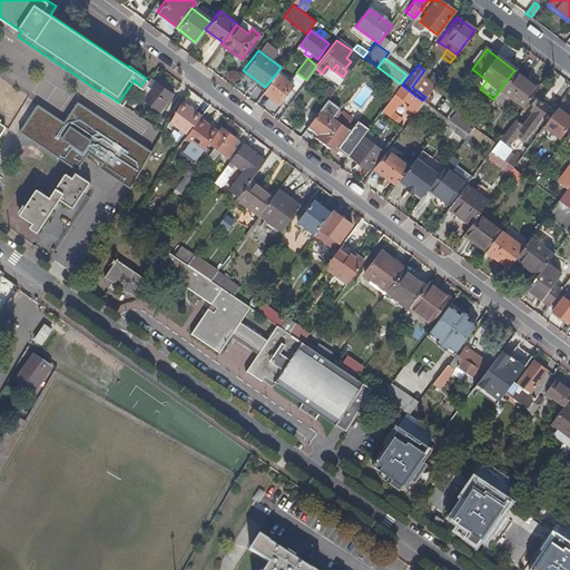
[(536,88),(513,71),(500,90),(522,107),(536,88)]
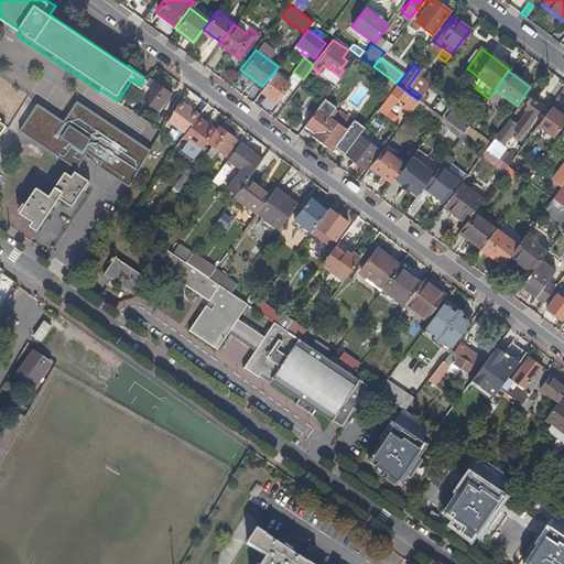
[(289,83),(274,72),(262,86),(259,90),(274,102),(289,83)]
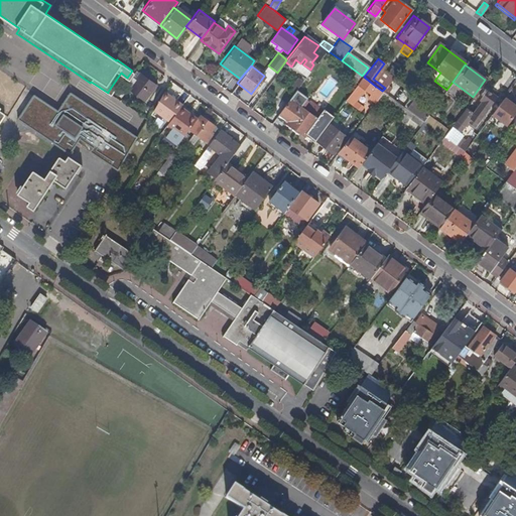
[(153,84),(138,72),(132,80),(130,79),(124,87),(142,100),(153,84)]
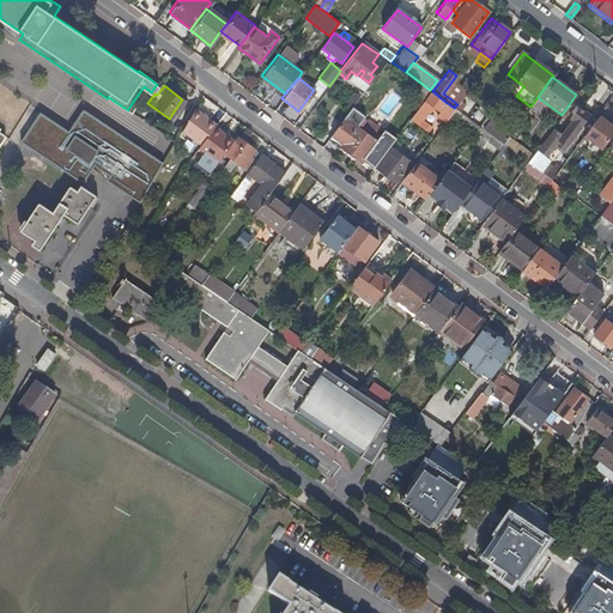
[(344,104),(350,108),(358,96),(352,92),(344,104)]
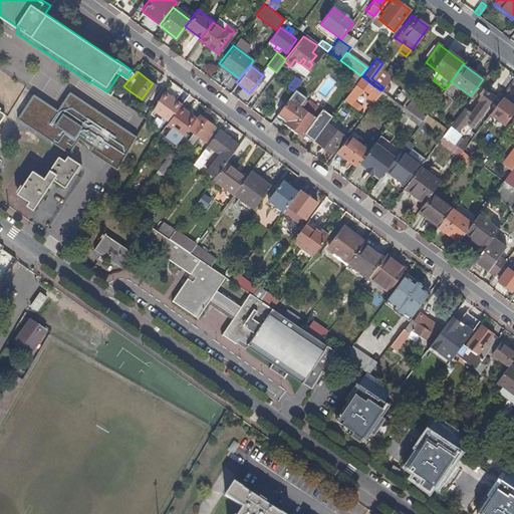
[(380,90),(373,85),(371,86),(359,77),(341,101),(348,105),(360,89),(366,94),(364,96),(372,102),(372,101),(380,90)]
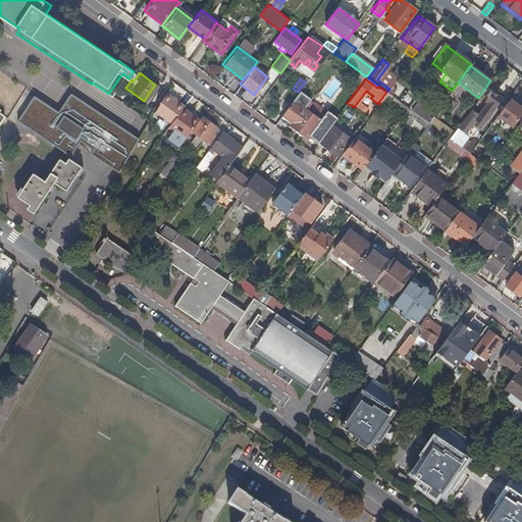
[(504,89),(512,96),(513,95),(517,88),(509,82),(504,89)]
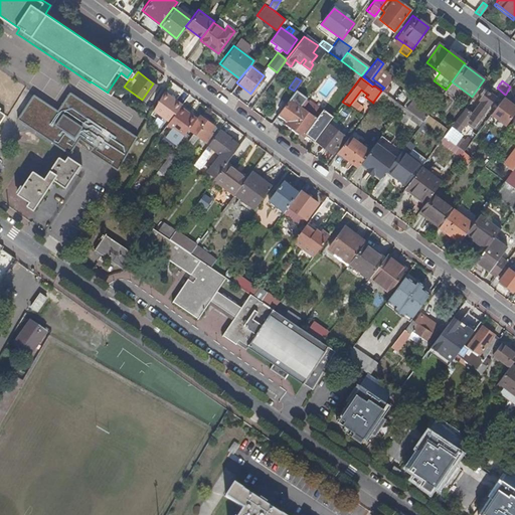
[(182,103),(163,89),(153,108),(169,120),(180,106),(182,103)]
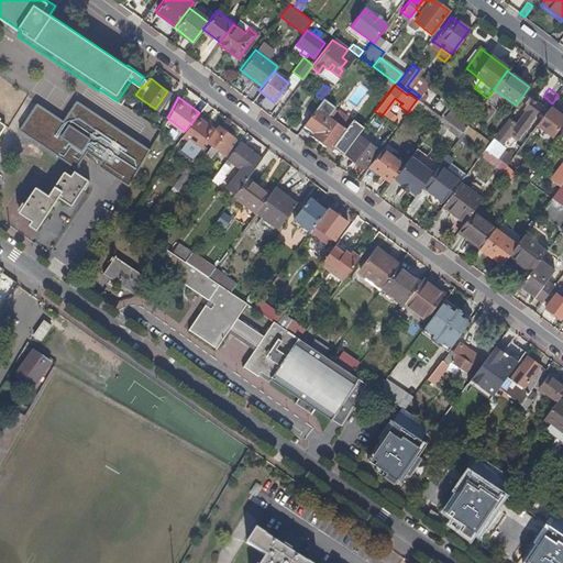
[(417,99),(408,111),(415,116),(418,110),(434,122),(435,121),(439,116),(417,99)]
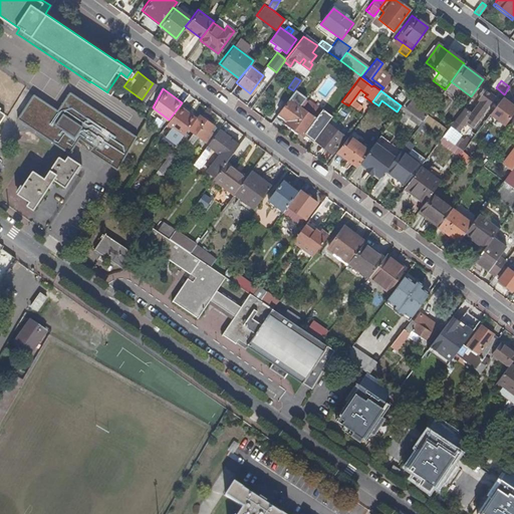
[(303,134),(312,141),(330,116),(321,109),(315,117),(300,106),(304,100),(293,91),(275,114),(302,135),(303,134)]
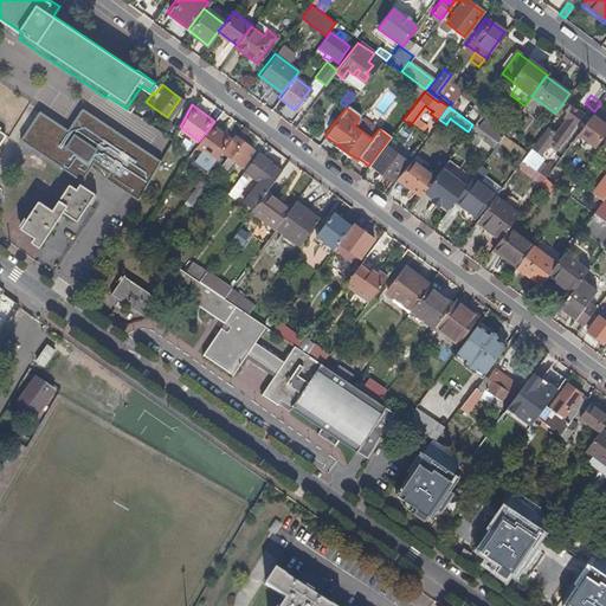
[(582,128),(578,134),(595,146),(605,131),(605,122),(604,121),(600,118),(603,115),(595,110),(594,111),(582,128)]
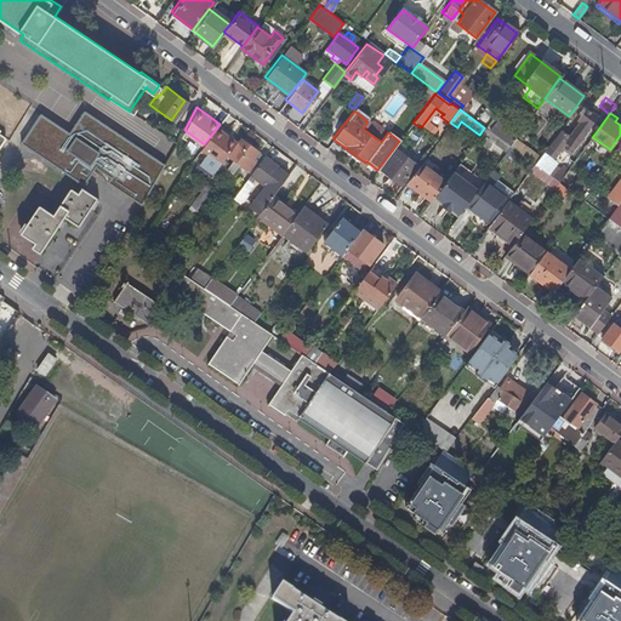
[(160,163),(85,114),(68,135),(41,117),(22,147),(66,175),(77,163),(137,204),(160,163)]
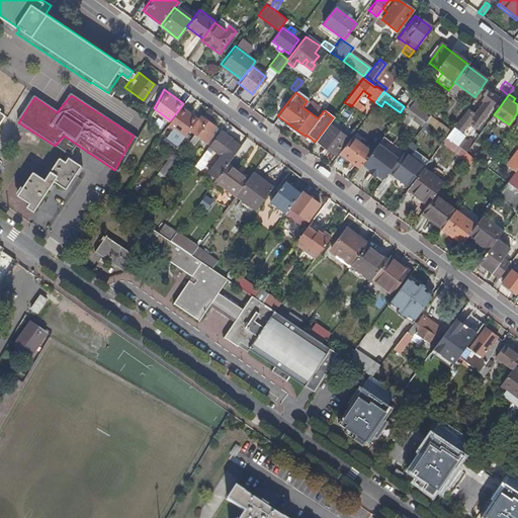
[(416,98),(408,109),(425,122),(429,116),(433,111),(416,98)]
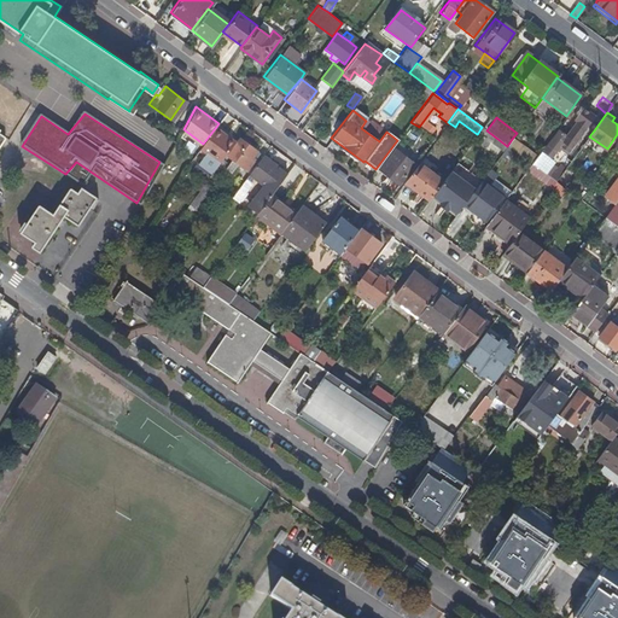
[(536,156),(530,163),(548,176),(555,182),(563,173),(551,163),(549,157),(558,145),(569,152),(587,128),(578,122),(567,138),(558,130),(542,152),(540,151),(536,156)]
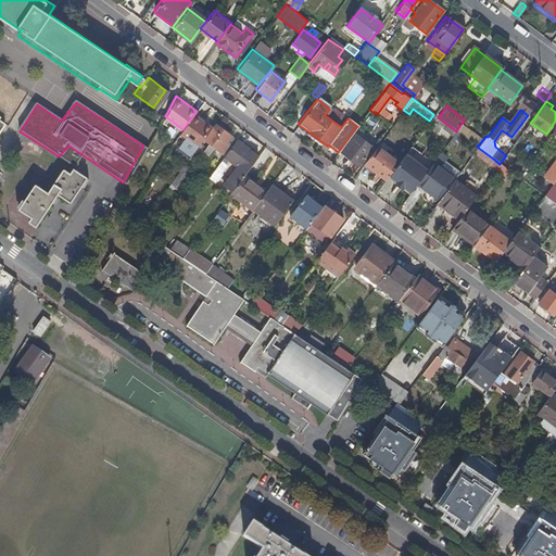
[(211,126),(194,114),(182,129),(180,133),(186,137),(179,146),(191,154),(198,144),(199,143),(201,140),(211,126)]
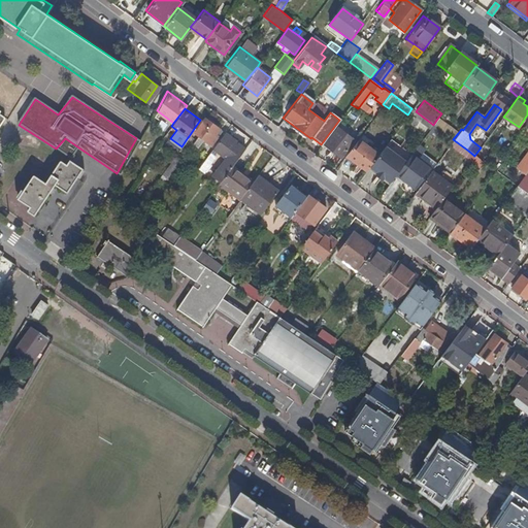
[(416,111),(411,108),(408,113),(429,129),(433,125),(416,111)]
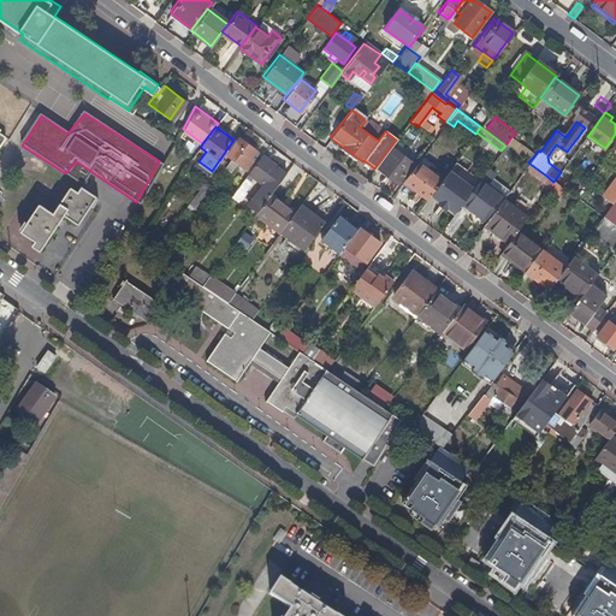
[(486,141),(475,134),(471,140),(473,141),(457,163),(473,173),(478,166),(471,161),(486,141)]
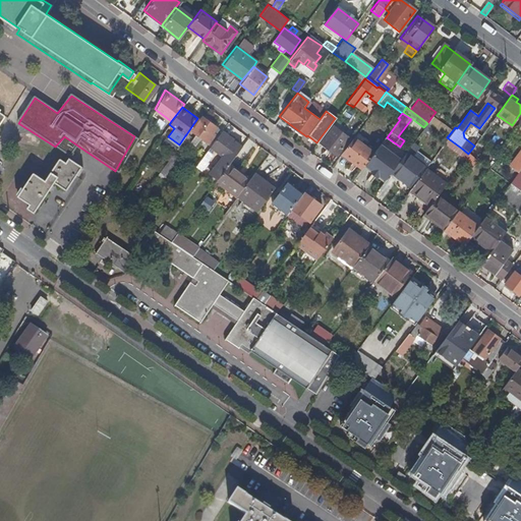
[(190,137),(186,134),(185,135),(179,145),(159,171),(164,176),(189,141),(191,143),(195,137),(207,145),(212,137),(210,135),(216,127),(199,115),(197,118),(188,131),(192,134),(190,137)]
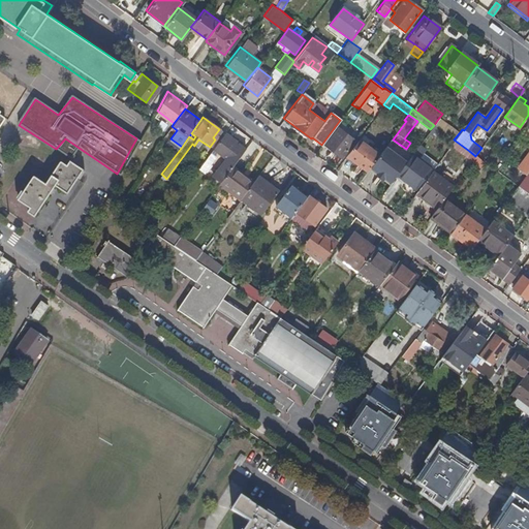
[(438,119),(434,125),(439,128),(454,139),(459,133),(438,119)]
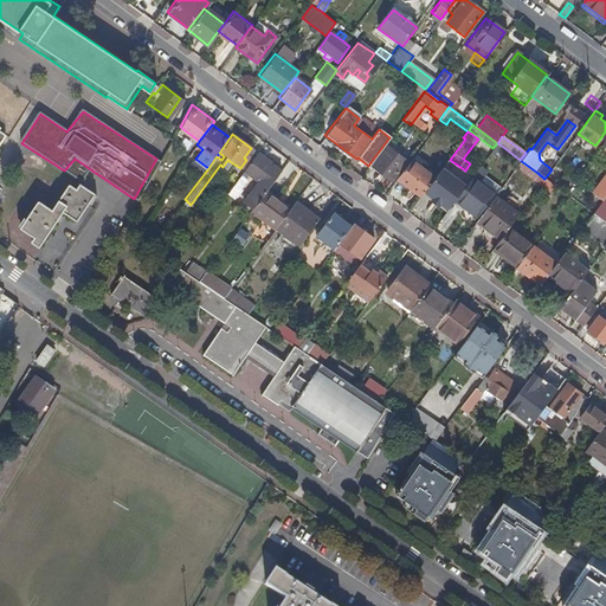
[(503,147),(497,143),(492,148),(471,178),(478,182),(488,171),(487,171),(503,147)]
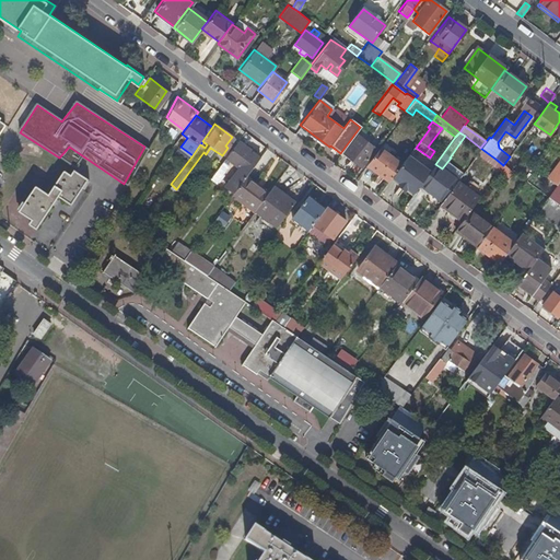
[(341,155),(359,168),(374,148),(358,136),(341,155)]
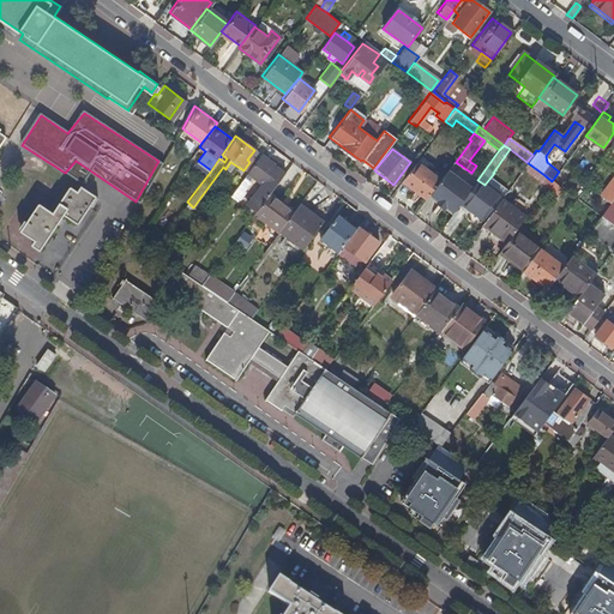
[(269,193),(284,172),(260,154),(246,173),(262,184),(248,202),(257,209),(269,193)]
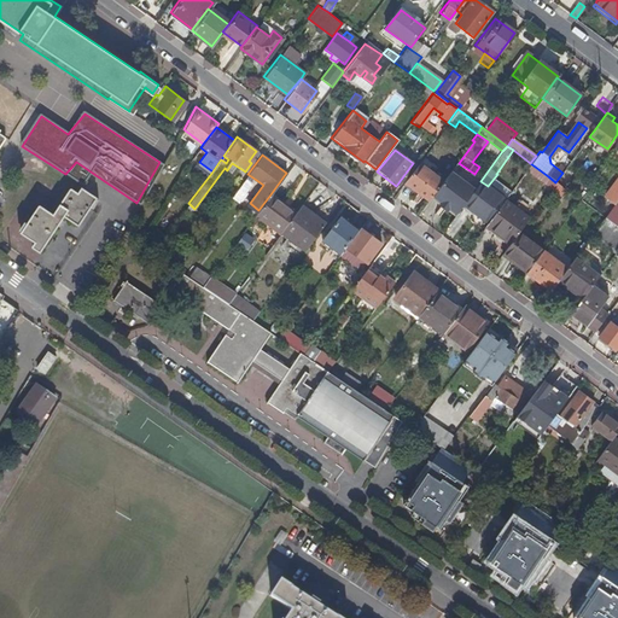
[(432,162),(423,156),(404,181),(429,199),(442,180),(427,169),(432,162)]
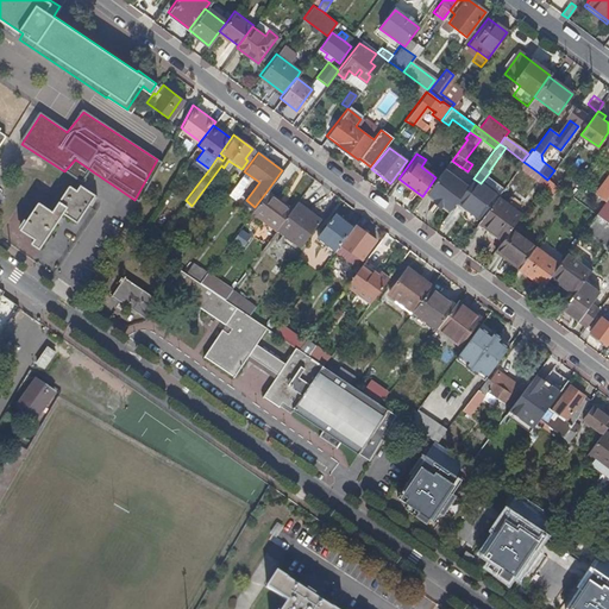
[(608,173),(595,193),(606,201),(606,200),(608,195),(608,173)]
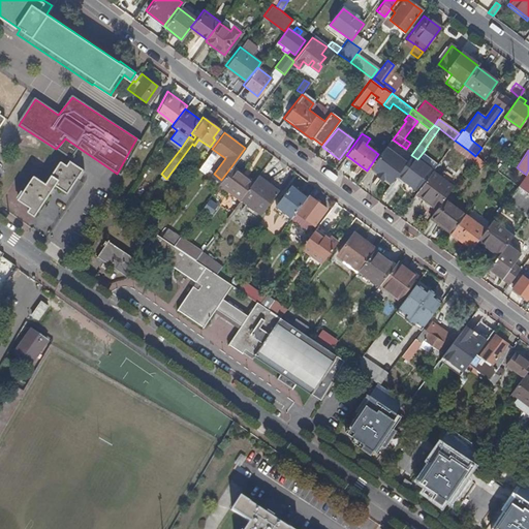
[(480,159),(475,156),(469,151),(465,157),(476,165),(480,159)]
